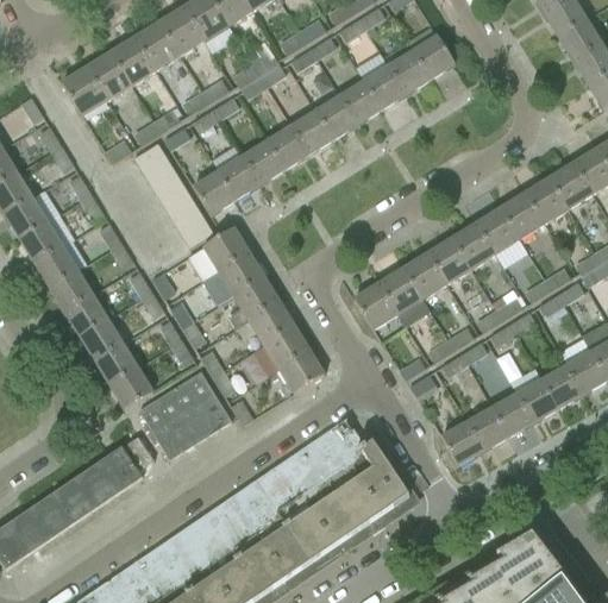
[(195,0),(183,7),(204,41),(229,25),(212,0),(195,0)]
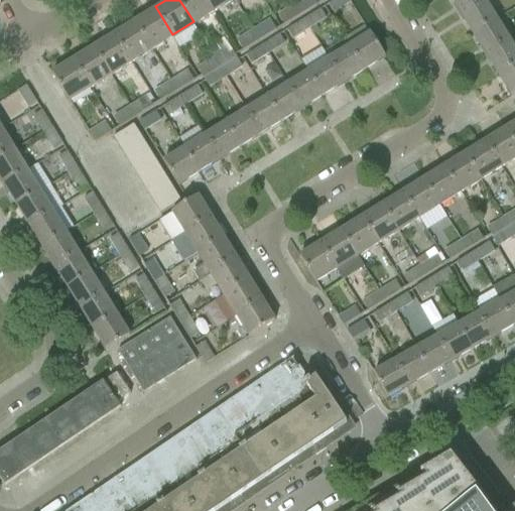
[(179,0),(194,21),(214,9),(208,0),(179,0)]
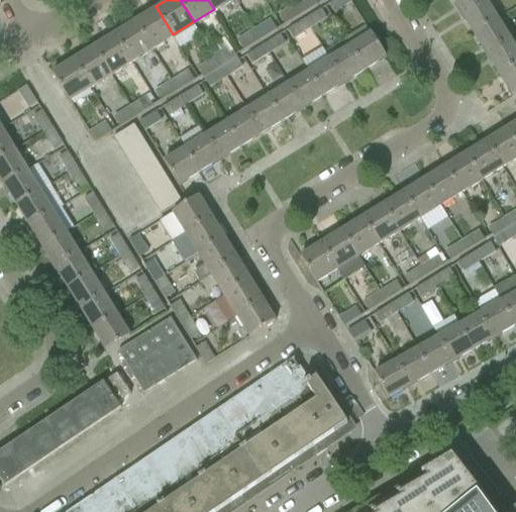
[(208,0),(214,9),(228,0),(208,0)]
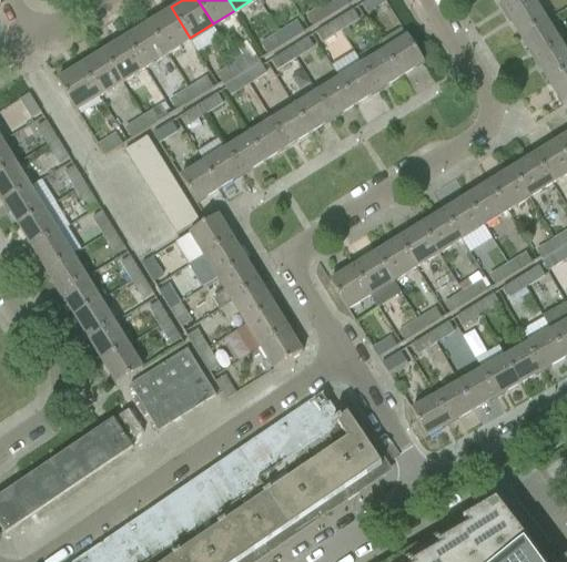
[(325,0),(324,1),(332,12),(350,1),(348,0),(325,0)]
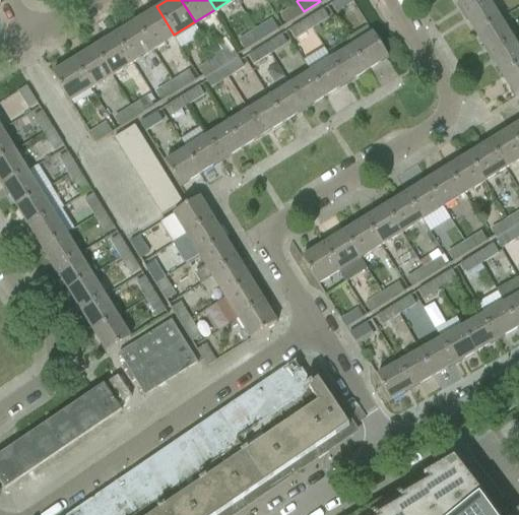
[(334,0),(332,1),(335,6),(336,9),(351,0),(334,0)]
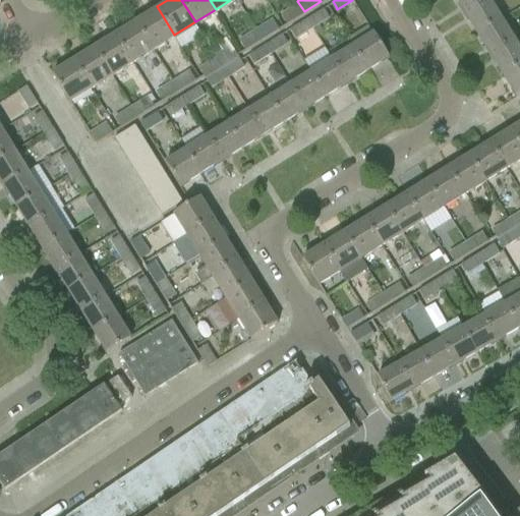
[(457,0),(465,11),(482,0),(457,0)]
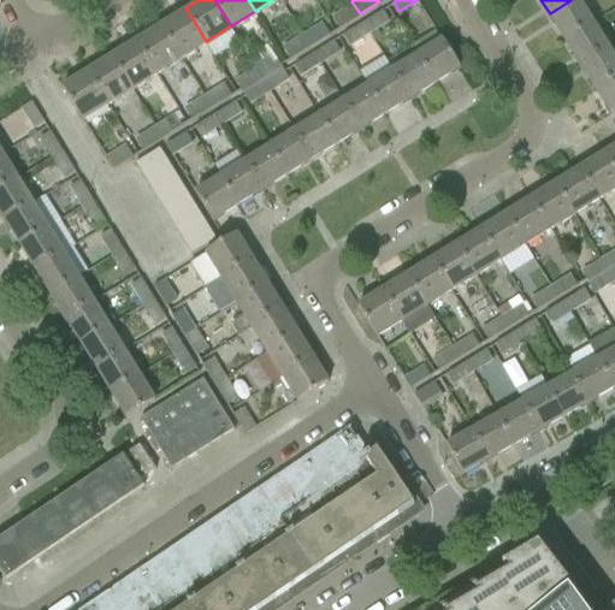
[(550,13),(565,37),(592,21),(579,0),(571,0),(550,13)]
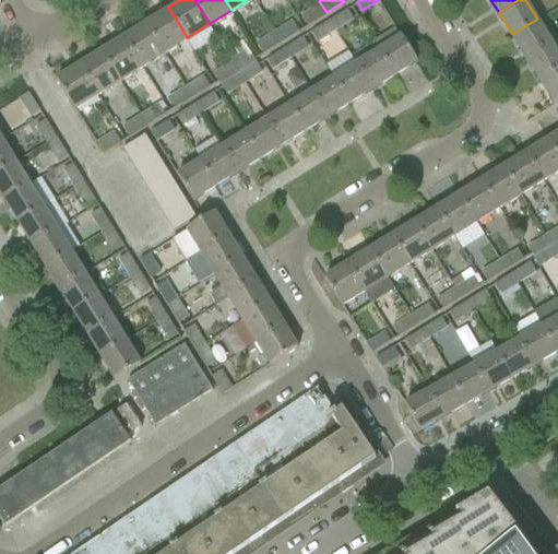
[(327,12),(319,1),(301,12),(308,23),(327,12)]
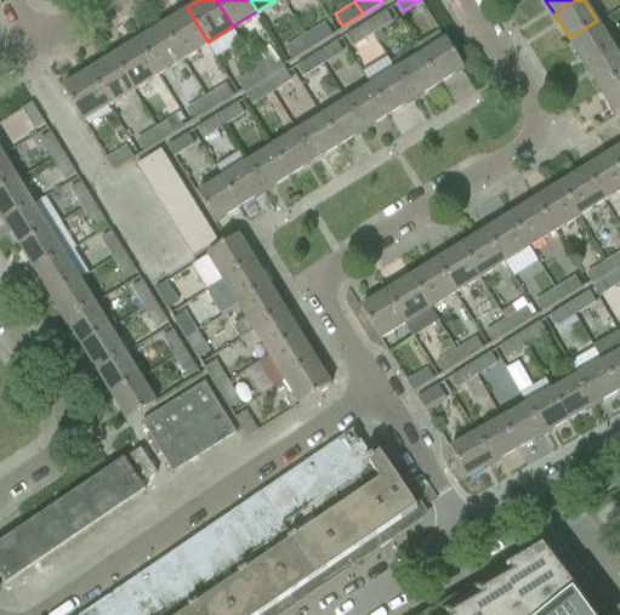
[(187,7),(163,23),(183,57),(208,41),(187,7)]
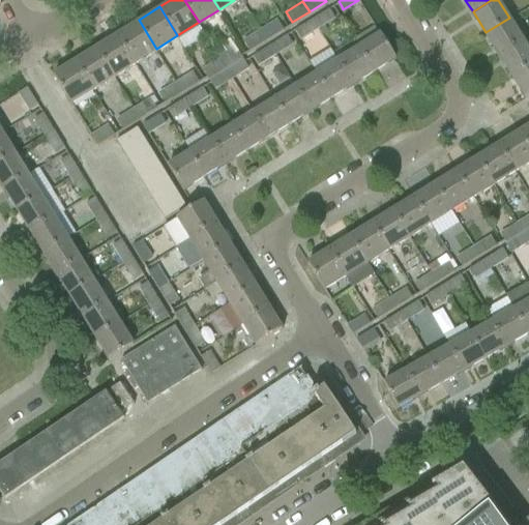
[(328,7),(313,17),(318,26),(334,17),(328,7)]
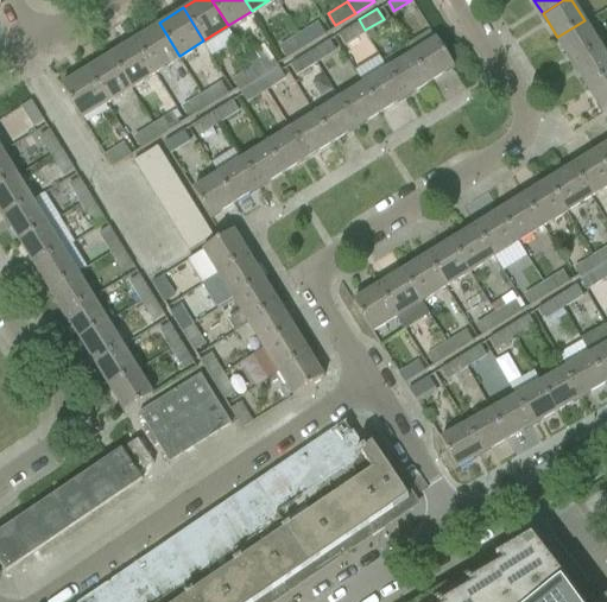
[(318,19),(298,31),(307,44),(326,32),(318,19)]
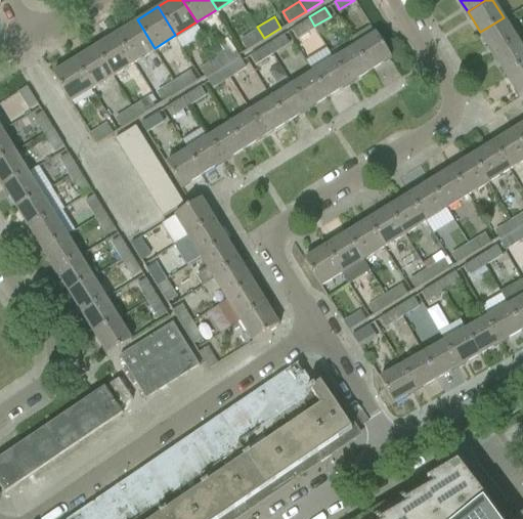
[(309,16),(292,27),(298,36),(314,26),(309,16)]
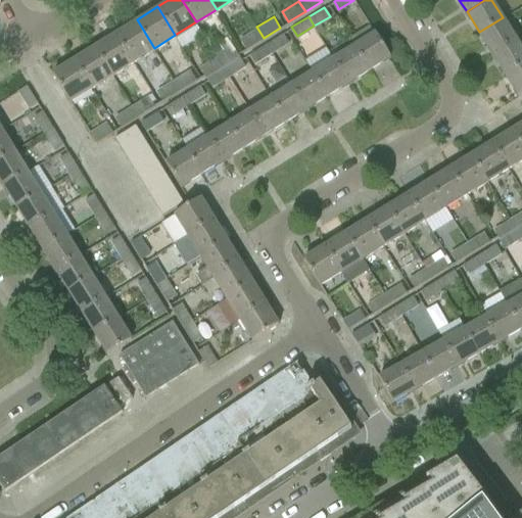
[(479,32),(492,53),(516,38),(503,17),(479,32)]
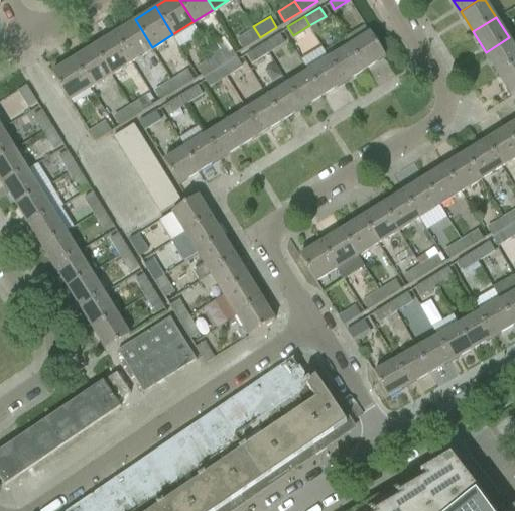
[(135,19),(114,32),(131,59),(152,47),(135,19)]
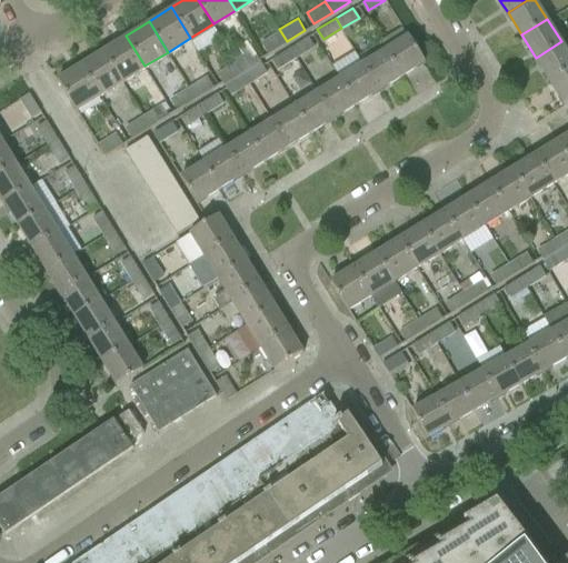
[(287,41),(279,29),(261,40),(268,52),(287,41)]
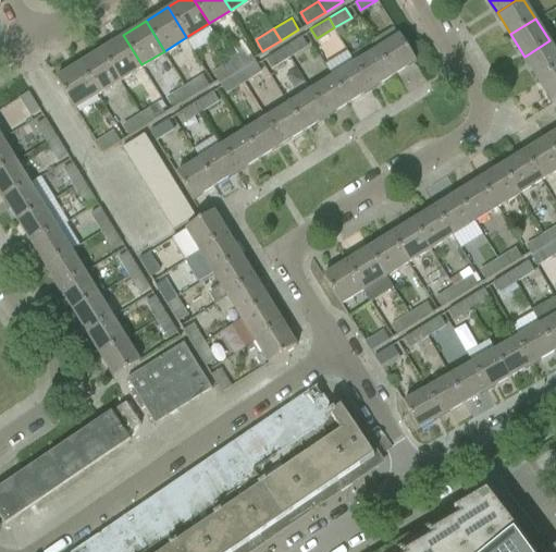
[(400,34),(378,48),(393,73),(416,59),(400,34)]
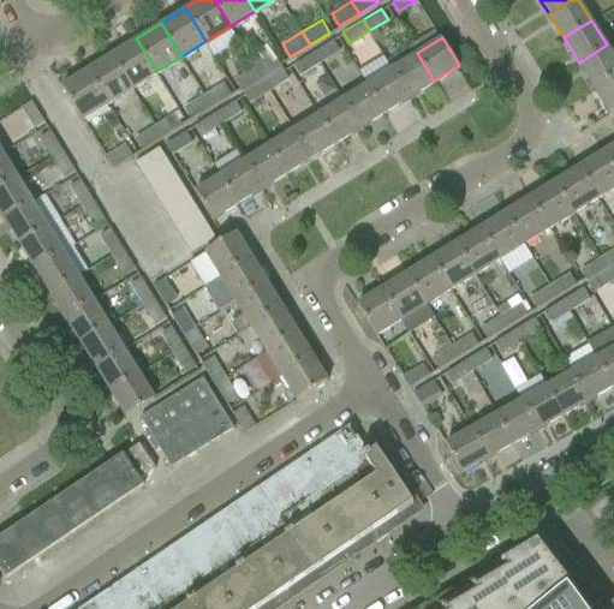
[(136,39),(112,53),(132,87),(156,71),(136,39)]
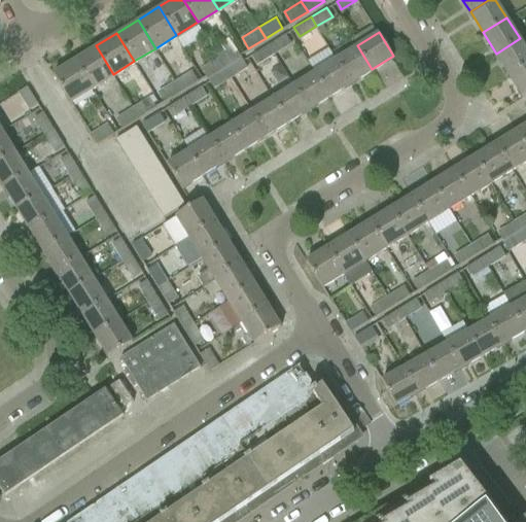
[(284,33),(269,43),(274,53),(290,42),(284,33)]
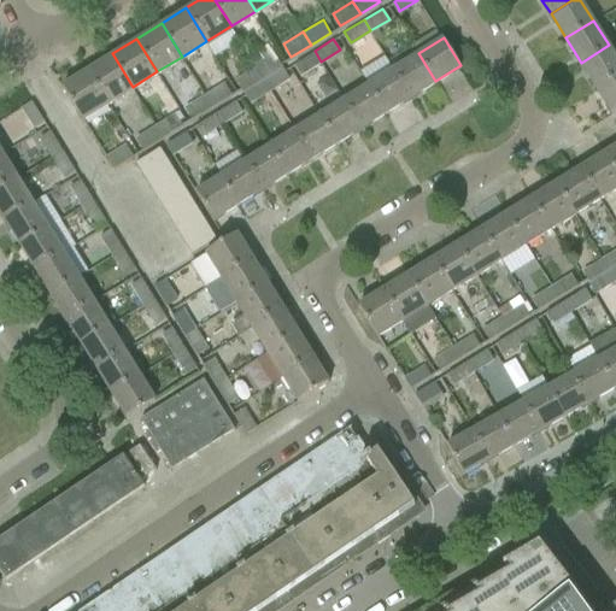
[(581,63),(597,87),(615,75),(615,57),(609,45),(581,63)]
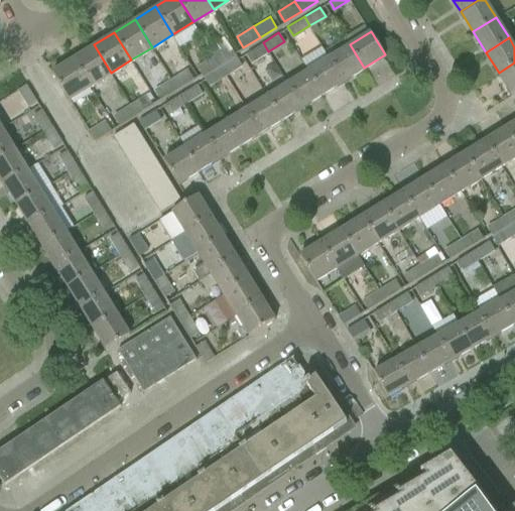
[(263,42),(247,52),(252,60),(268,51),(263,42)]
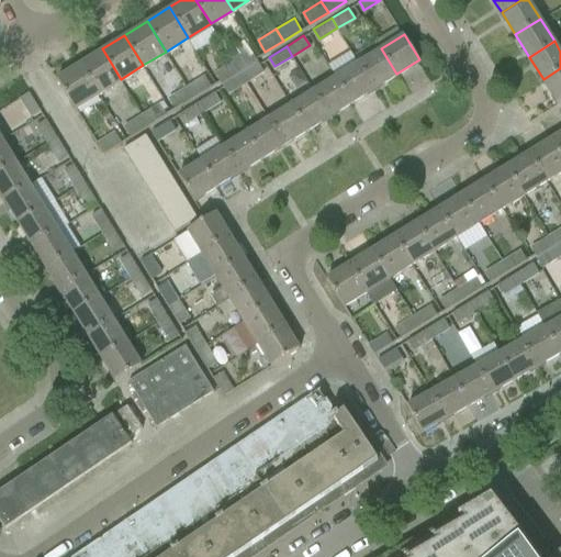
[(102,48),(80,63),(99,93),(121,79),(102,48)]
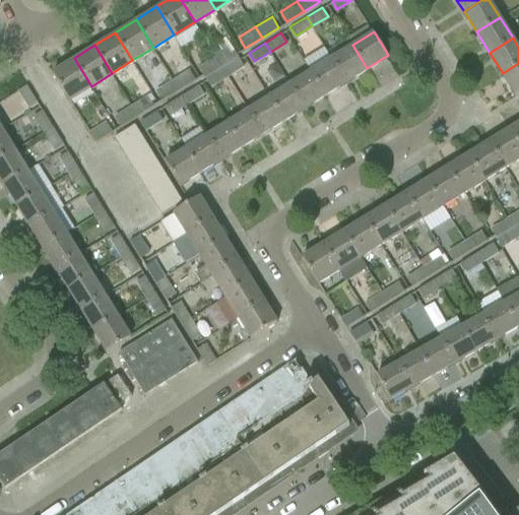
[(233,45),(215,55),(221,65),(239,55),(233,45)]
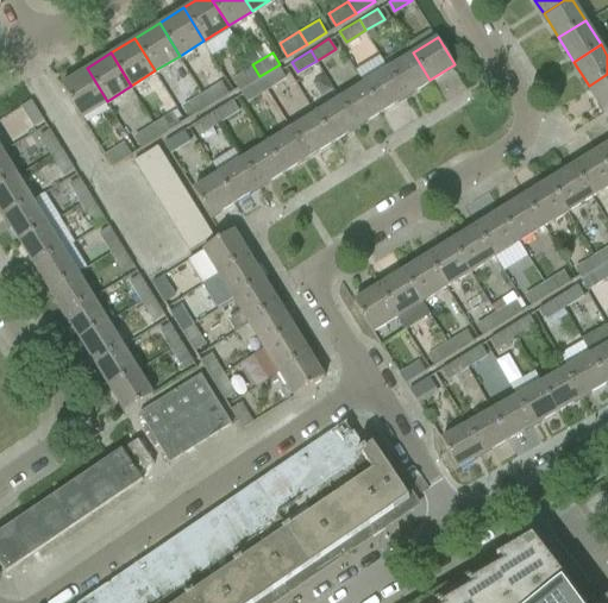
[(413,52),(388,68),(405,94),(430,80),(413,52)]
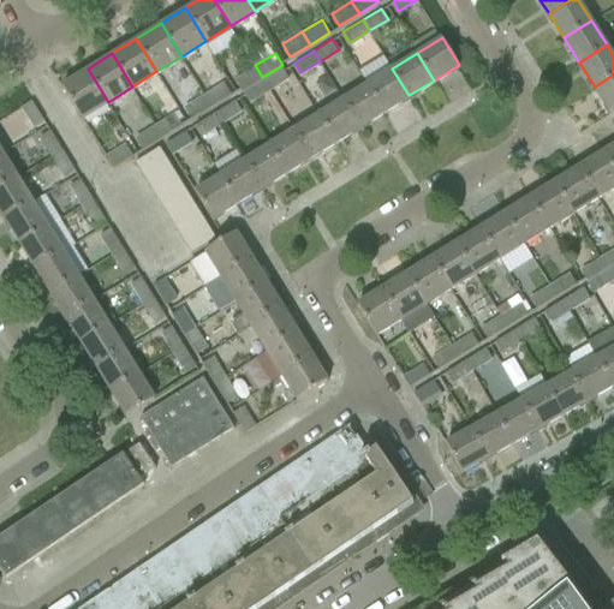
[(255,65),(236,77),(243,89),(262,77),(255,65)]
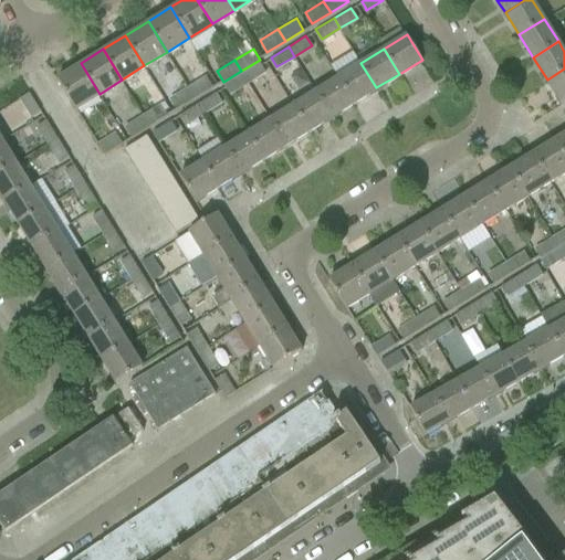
[(260,60),(241,71),(248,81),(265,70),(262,63),(260,60)]
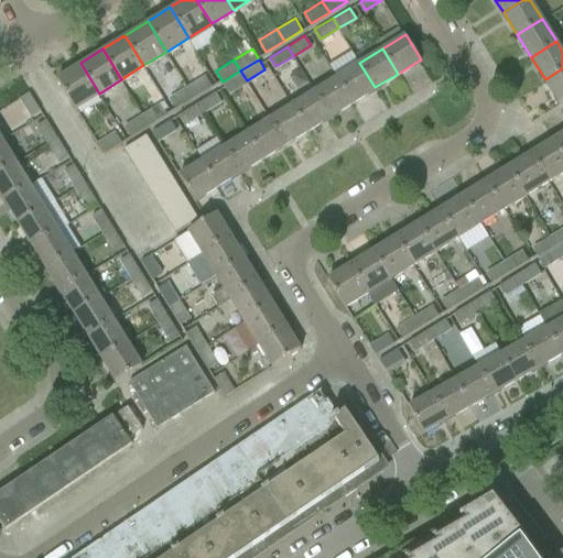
[(99,94),(80,63),(57,77),(76,107),(99,94)]
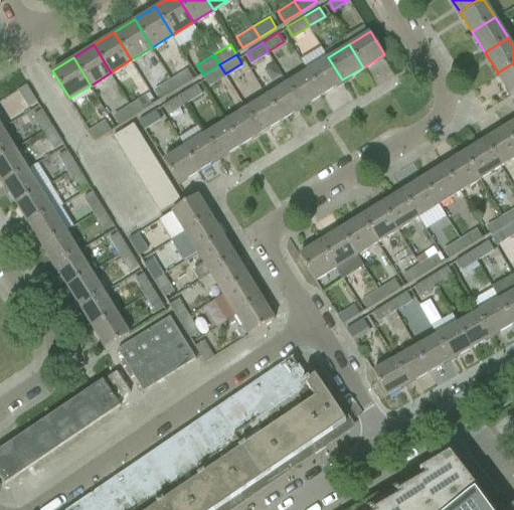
[(328,57),(308,69),(322,93),(342,79),(328,57)]
